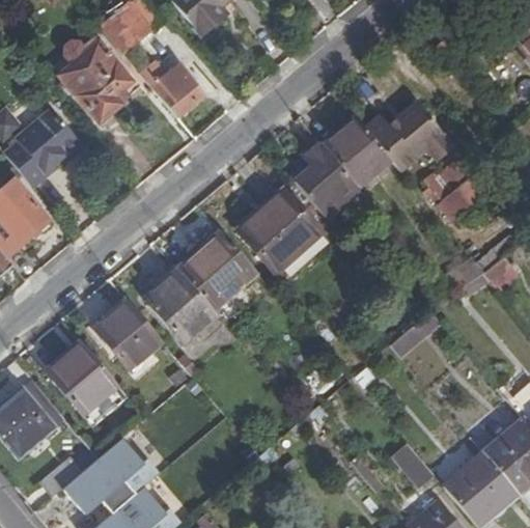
[(174,0),(173,1),(203,36),(229,15),(222,5),(228,0),(174,0)]
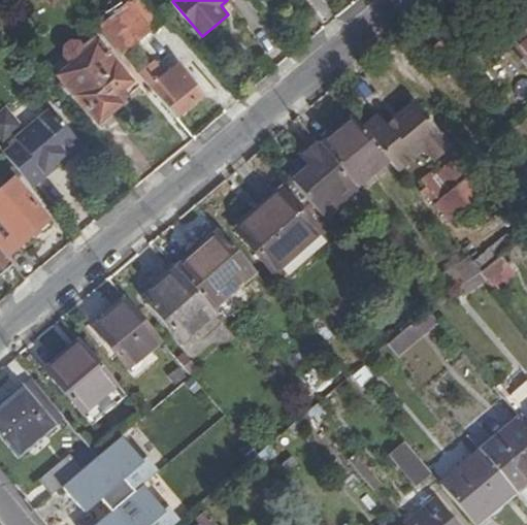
[(100,26),(123,53),(152,29),(127,2),(100,26)]
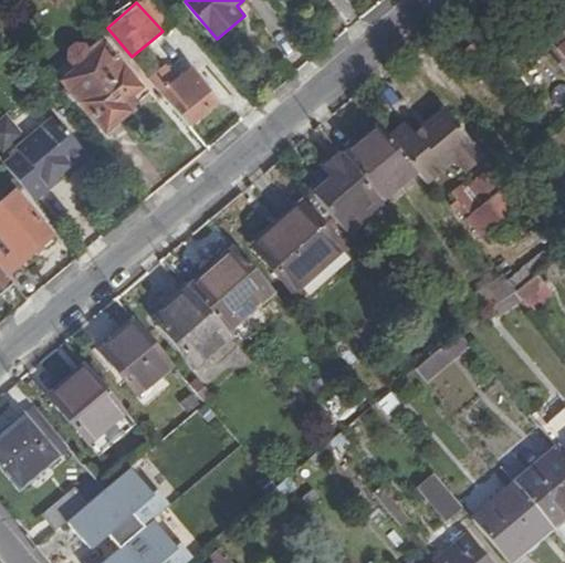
[(564,32),(552,43),(564,59),(564,32)]
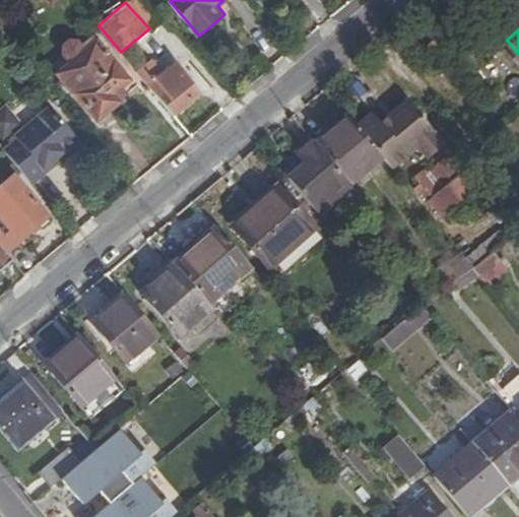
[(98,118),(118,101),(112,92),(121,85),(128,78),(99,44),(88,52),(83,46),(75,46),(69,50),(68,59),(73,64),(60,74),(98,118)]
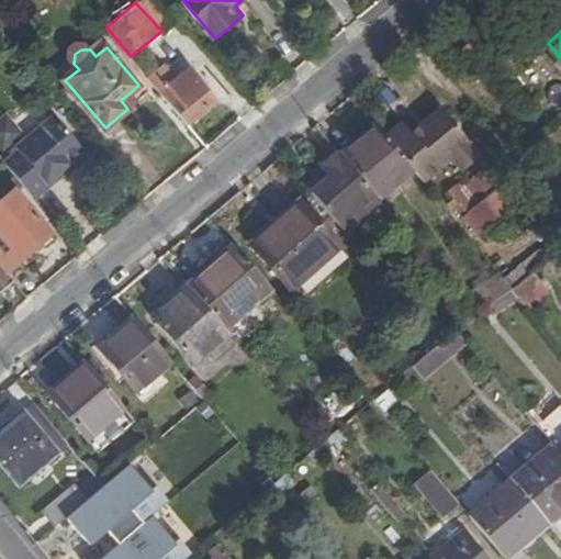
[(148,78),(188,124),(214,102),(191,67),(177,79),(164,64),(148,78)]
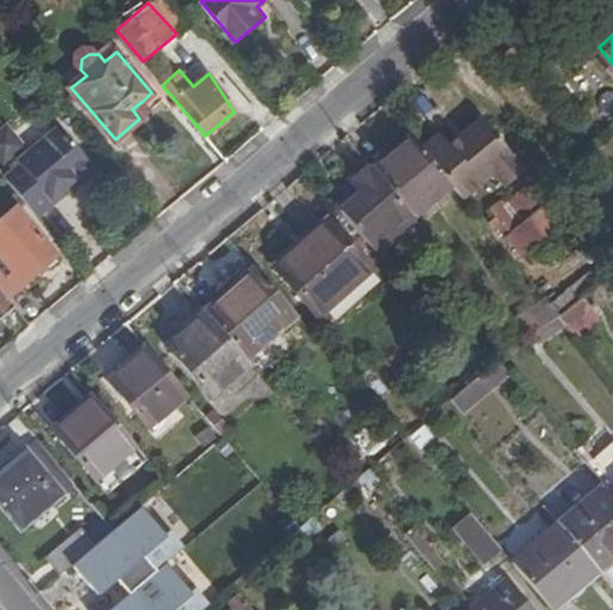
[(132,109),(139,119),(151,110),(143,101),(132,109)]
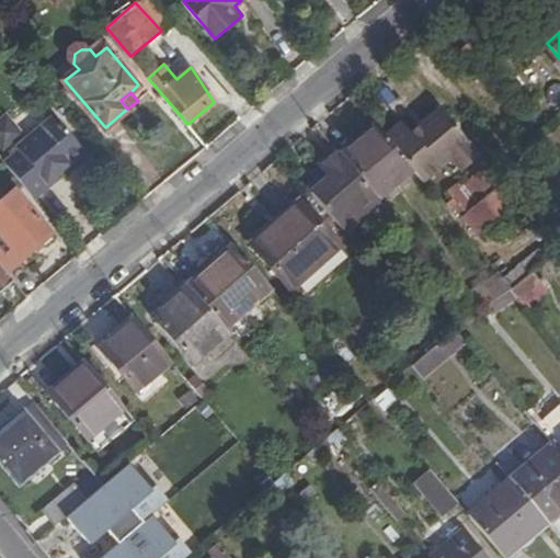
[(443,102),(411,126),(403,115),(385,128),(426,184),(477,147),(443,102)]
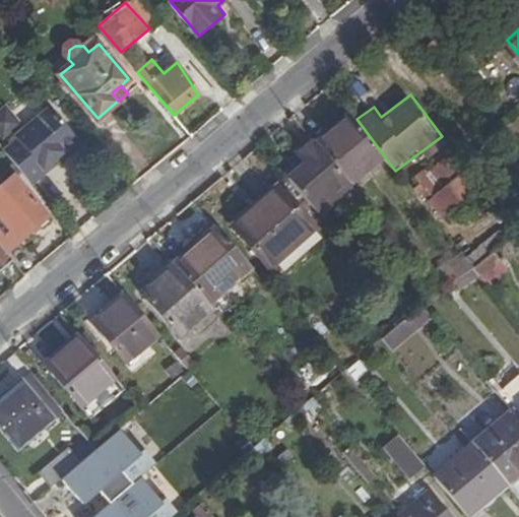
[(4,148),(33,183),(46,171),(43,168),(53,158),(77,138),(49,105),(14,134),(17,138),(4,148)]
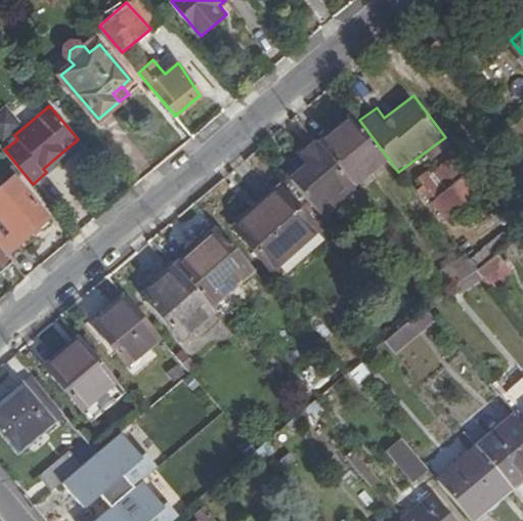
[(386,159),(350,116),(317,143),(354,185),(386,159)]
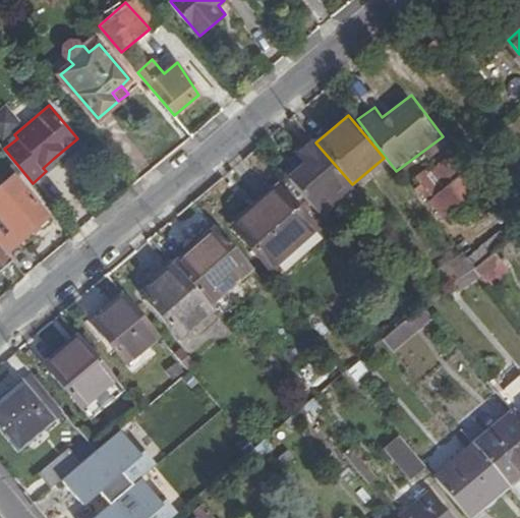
[(315,142),(313,140),(298,153),(307,163),(290,179),(320,213),(352,185),(352,184),(315,142)]
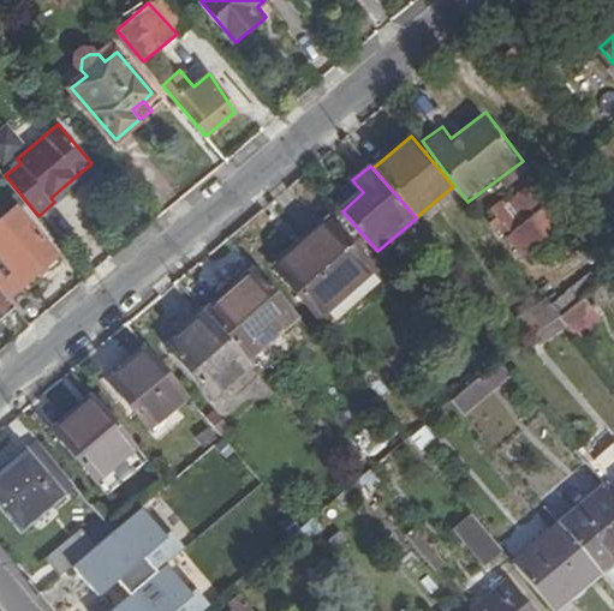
[(350,193),(337,204),(343,211),(363,192),(352,180),(345,187),(350,193)]
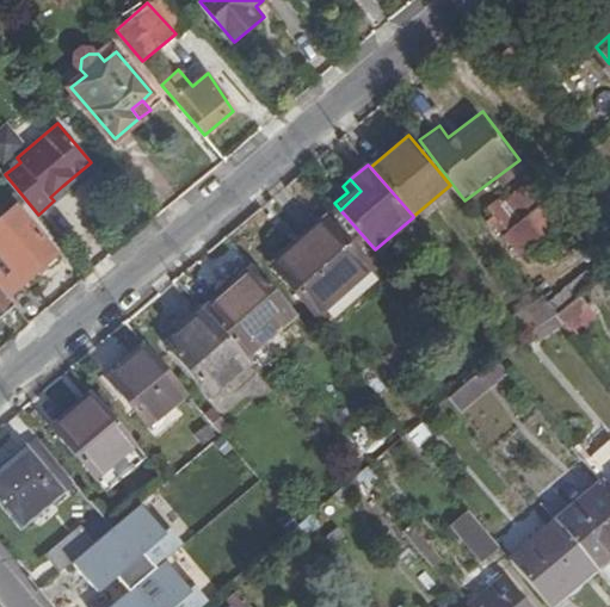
[(50,197),(54,200),(66,191),(62,186),(50,197)]
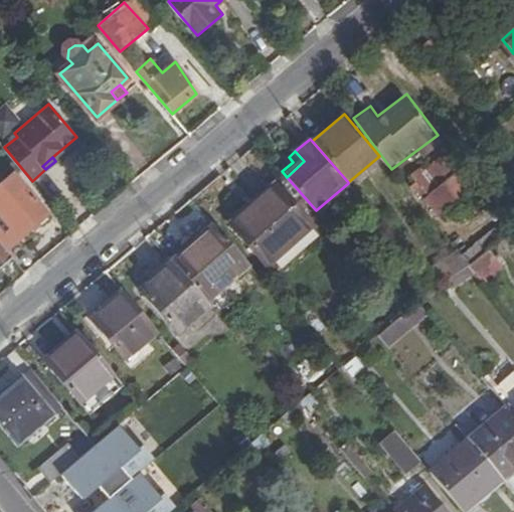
[(429,194),(455,173),(442,157),(423,172),(421,168),(413,175),(422,187),(429,194)]
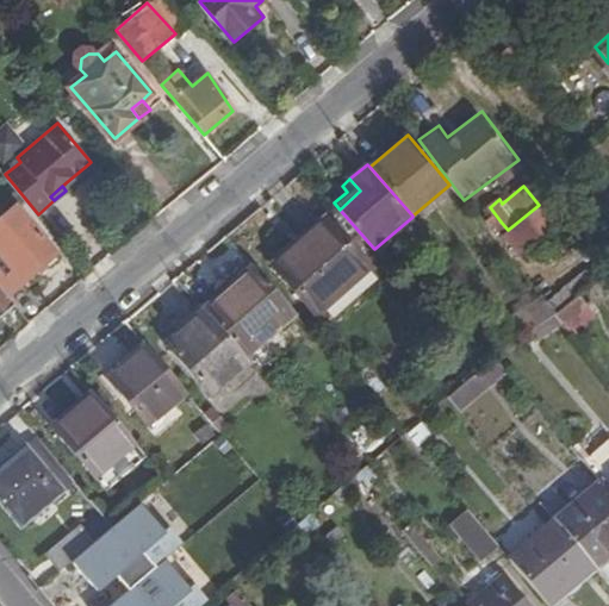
[(542,202),(539,205),(508,230),(501,222),(496,227),(519,255),(558,219),(542,202)]
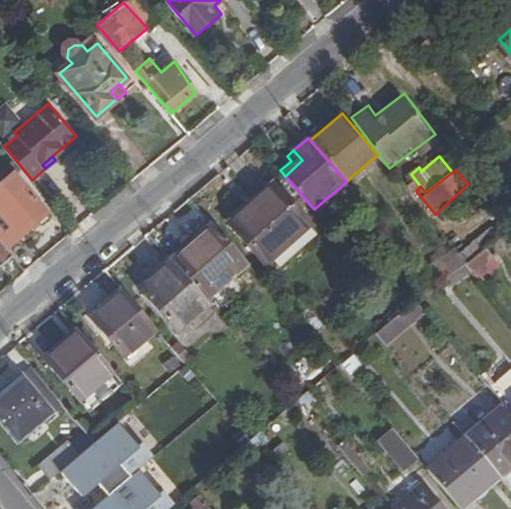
[(0,184),(0,238),(7,247),(49,211),(14,172),(0,184)]
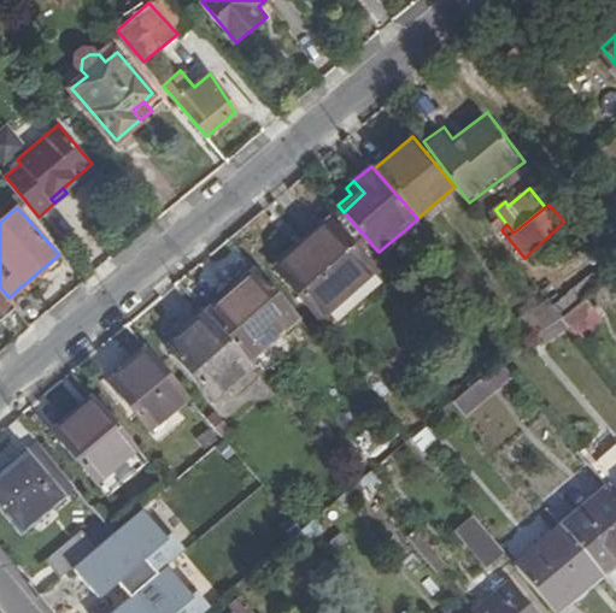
[(345,313),(383,282),(332,223),(276,267),(324,323),(341,310),(345,313)]
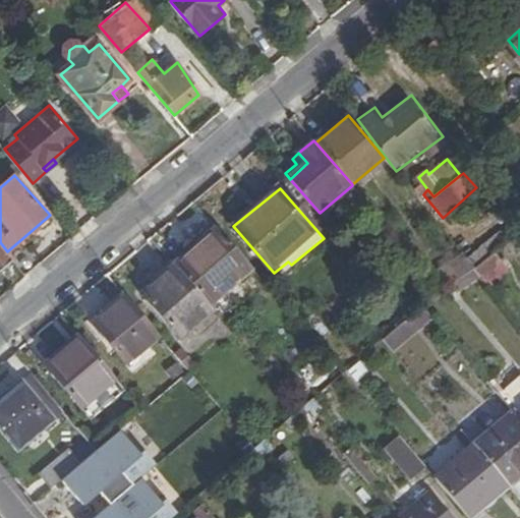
[(252,266),(216,226),(173,263),(175,264),(209,303),(252,266)]
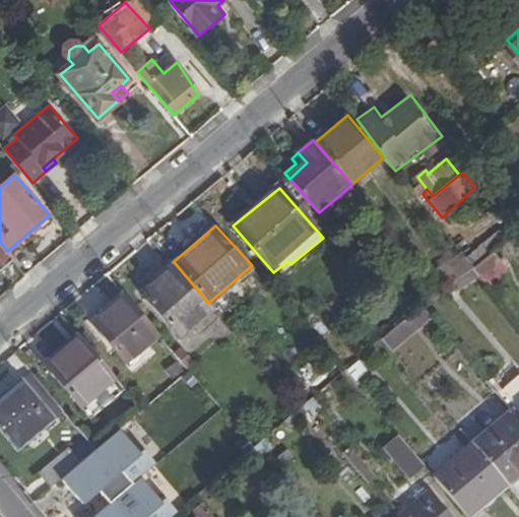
[(474,266),(513,234),(507,225),(468,258),(474,266)]
